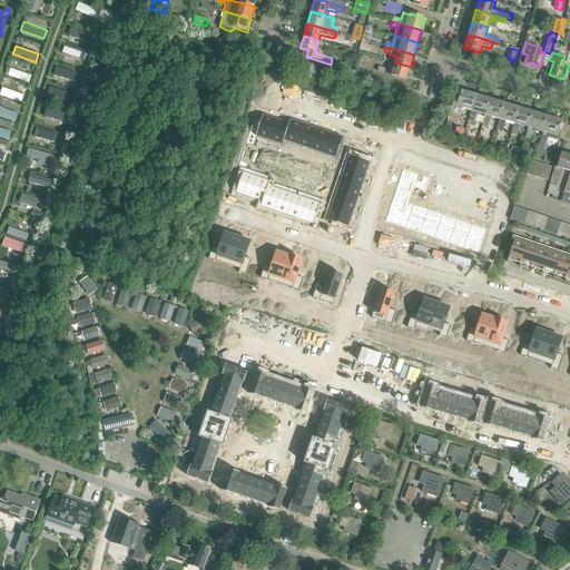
[(411,67),(395,62),(391,76),(406,80),(411,67)]
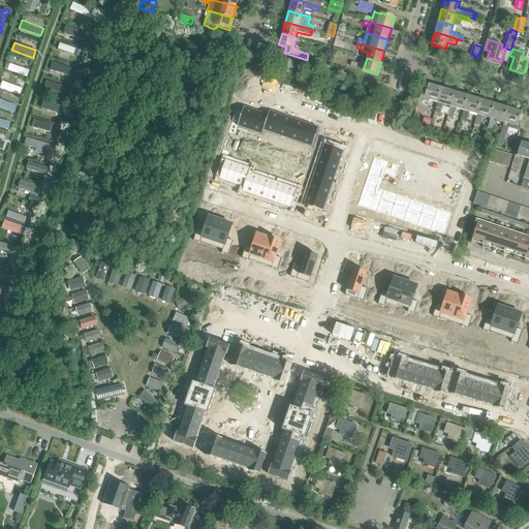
[(51,60),(48,67),(69,74),(71,67),(51,60)]
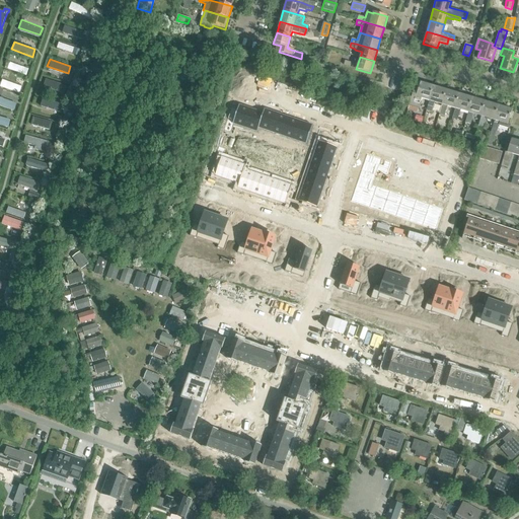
[(68,87),(47,79),(45,87),(65,94),(68,87)]
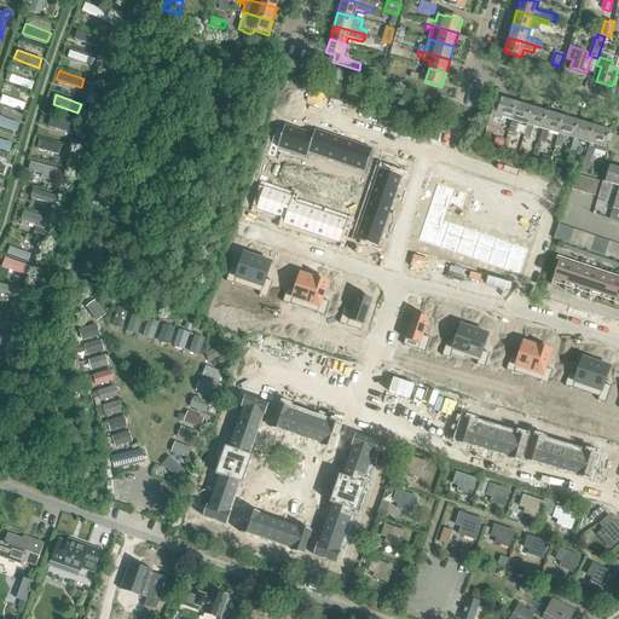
[(502,119),(512,121),(518,103),(501,98),(498,106),(493,105),(487,127),(499,129),(502,119)]
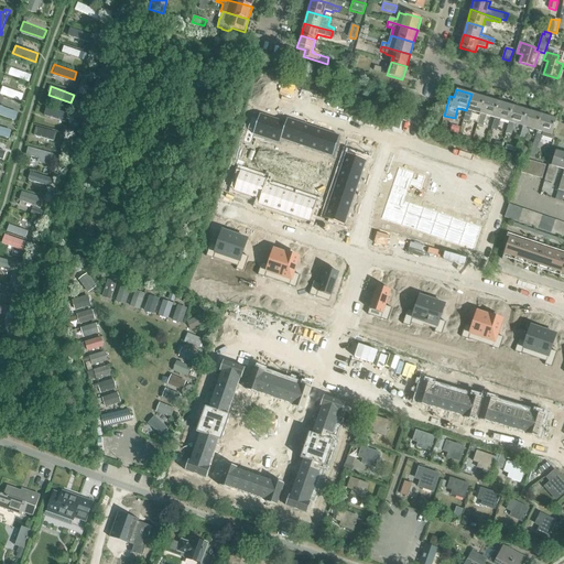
[(486,98),(472,94),(466,110),(463,121),(468,122),(472,112),(480,115),(486,98)]
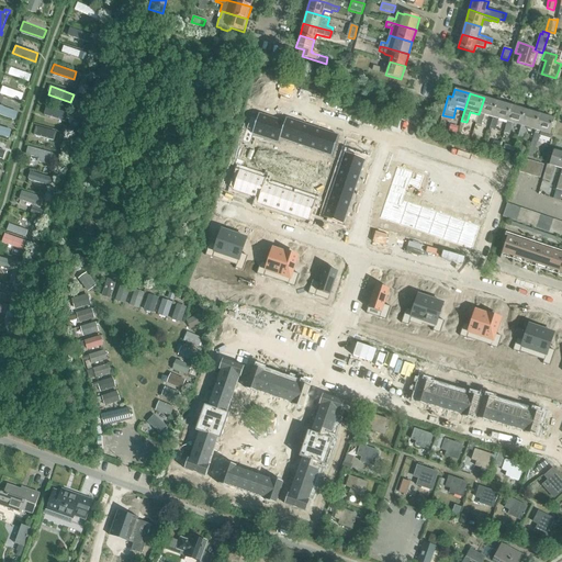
[(497,102),(484,98),(479,114),(475,125),(481,126),(484,115),(493,119),(497,102)]
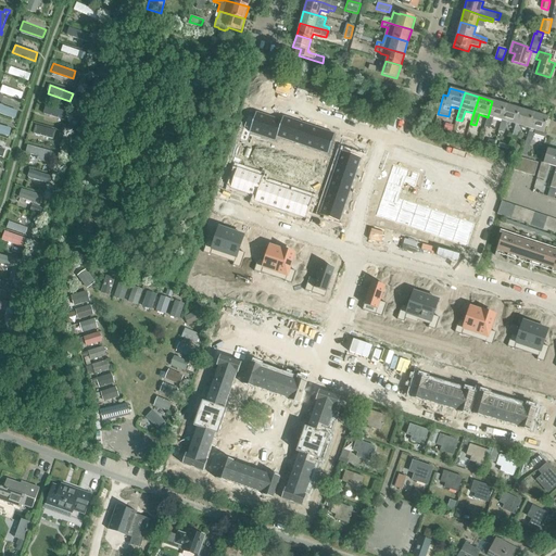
[(506,104),(492,101),(488,117),(484,127),(490,129),(493,118),(501,121),(506,104)]
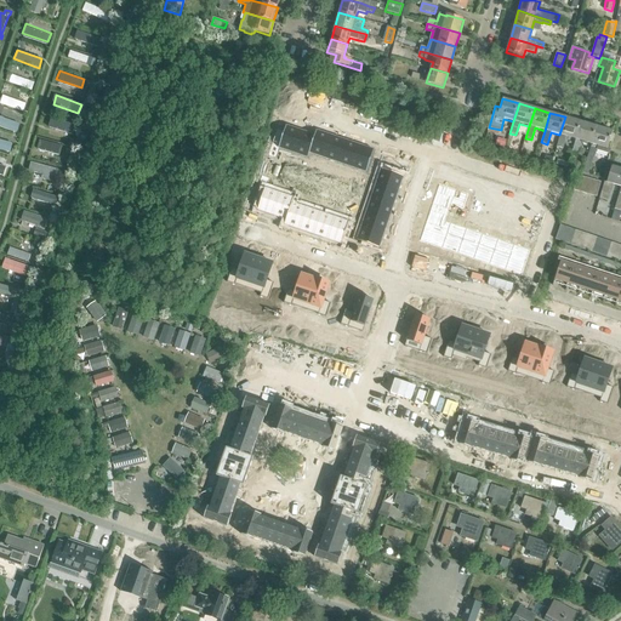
[(0,126),(16,132),(20,123),(0,115),(0,126)]
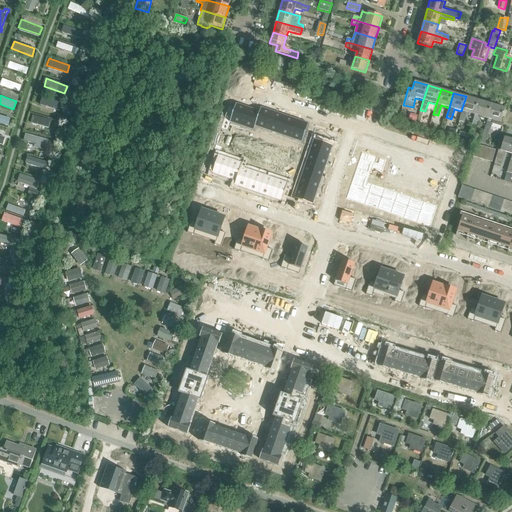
[(40,96),(38,103),(58,111),(61,103),(40,96)]
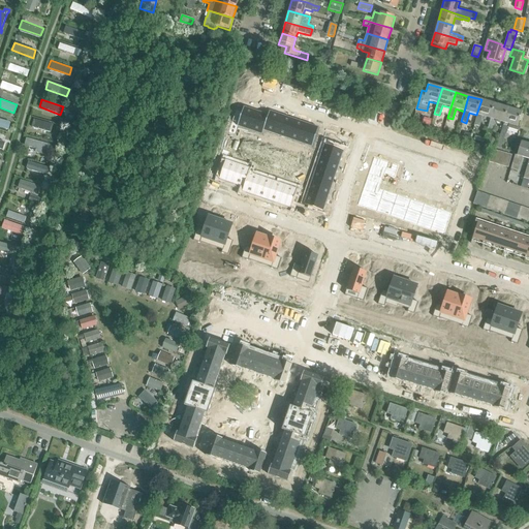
[(476,115),(477,115),(474,125),(479,127),(483,117),(491,119),(495,103),(493,103),(493,101),(489,100),(488,101),(481,99),(476,115)]
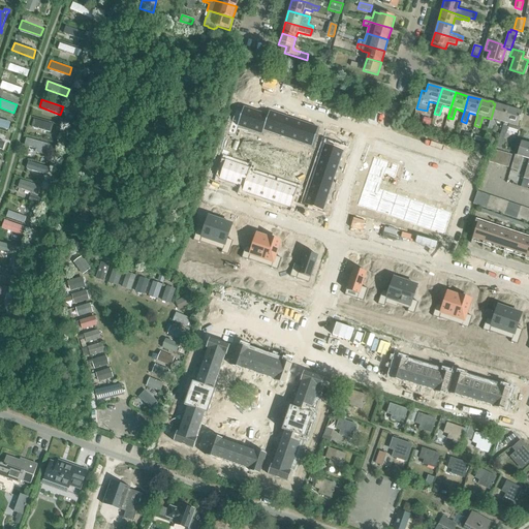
[(493,131),(496,121),(503,123),(508,107),(495,103),(491,119),(488,129),(492,130),(493,131)]
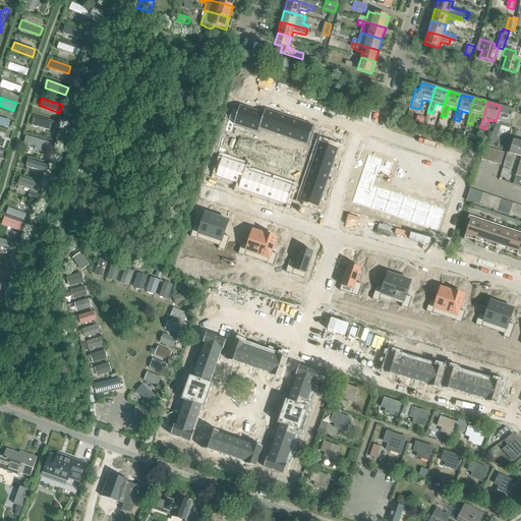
[(234,124),(233,126),(245,130),(252,110),(240,106),(238,111),(237,115),(236,119),(234,124)]
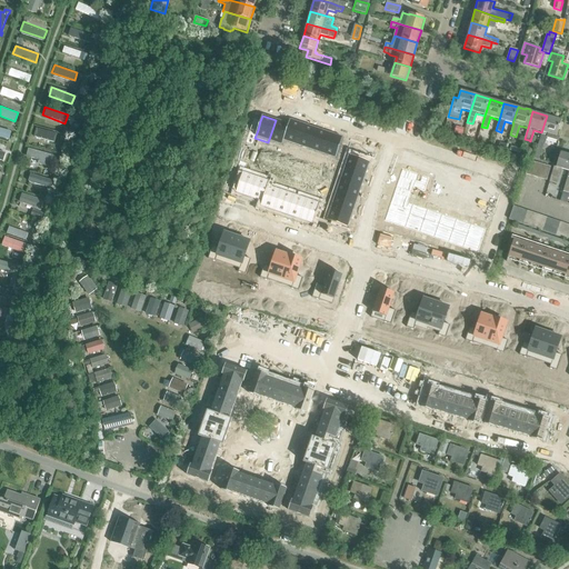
[(547,116),(541,132),(539,143),(545,145),(547,138),(558,141),(559,138),(557,137),(561,120),(547,116)]
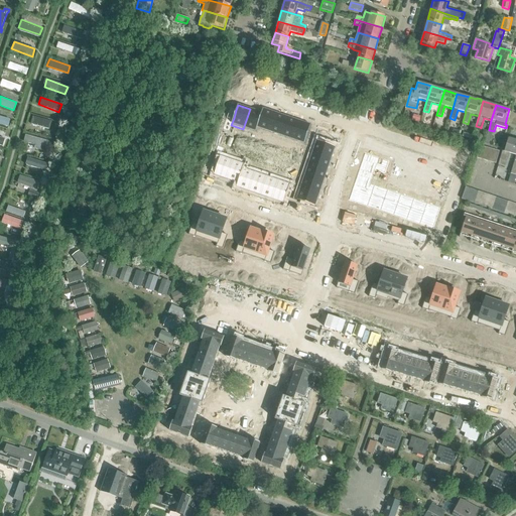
[(250,109),(243,129),(255,133),(257,129),(256,129),(262,113),(261,113),(250,109)]
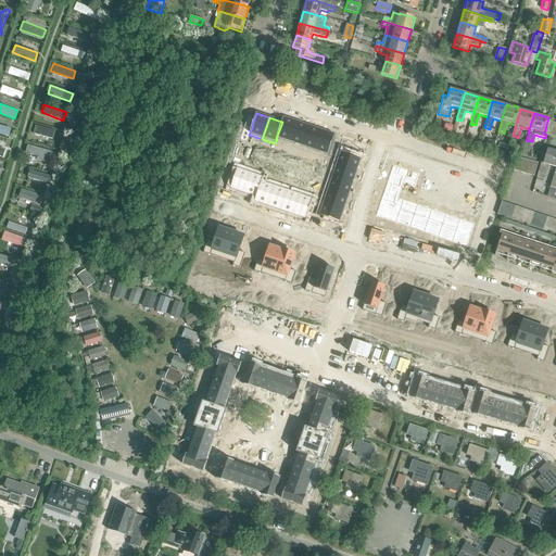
[(282,122),(276,139),(277,139),(289,143),(297,122),(283,117),(281,122),(282,122)]
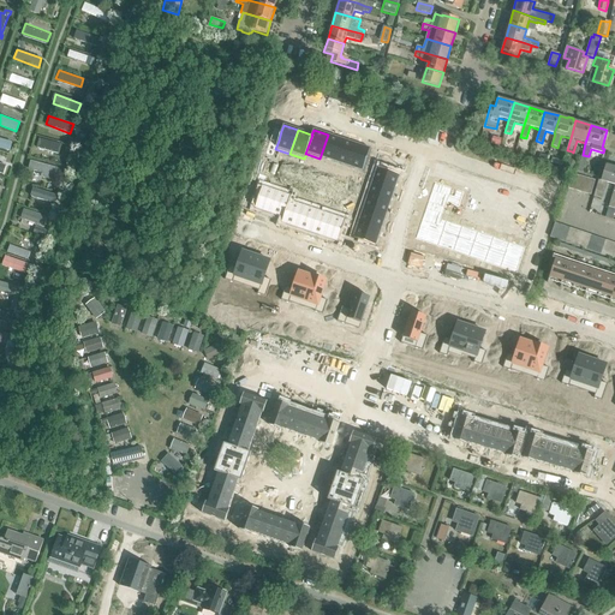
[(328,135),(320,159),(333,163),(341,139),(328,135)]
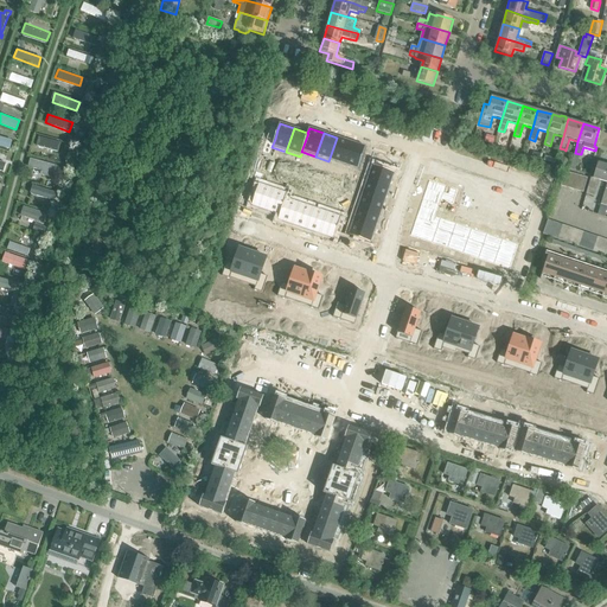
[(486,135),(484,142),(493,145),(494,139),(486,135)]
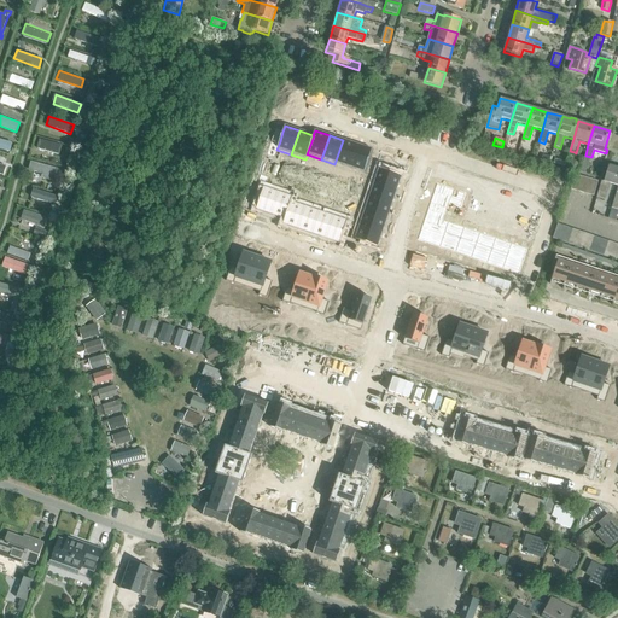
[(0,139),(0,150),(9,153),(12,144),(0,139)]
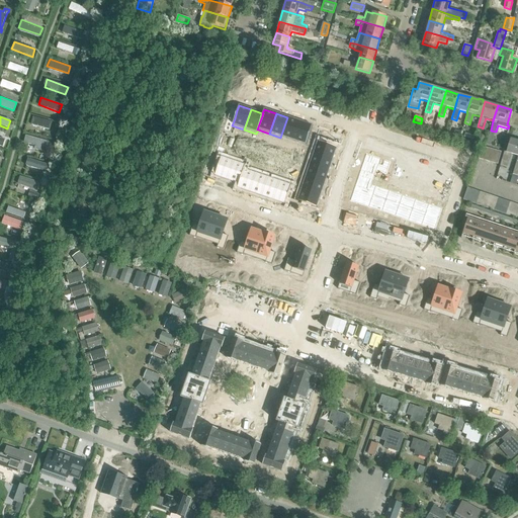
[(27,123),(49,131),(52,123),(30,116),(27,123)]
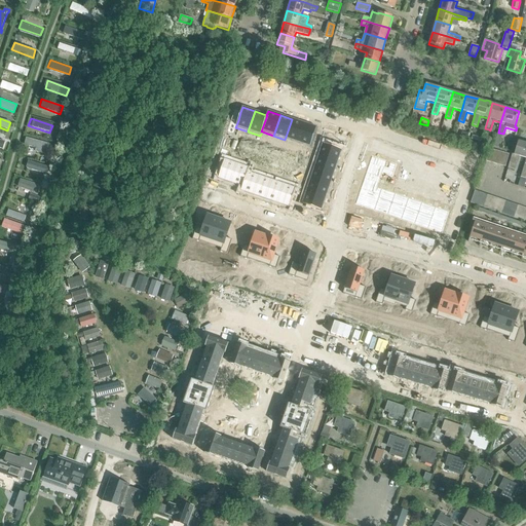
[(292,119),(285,140),(297,144),(304,123),(292,119)]
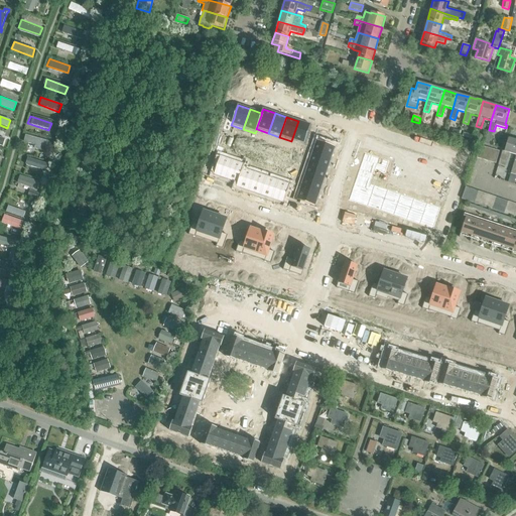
[(298,121),(291,141),(303,145),(310,125),(298,121)]
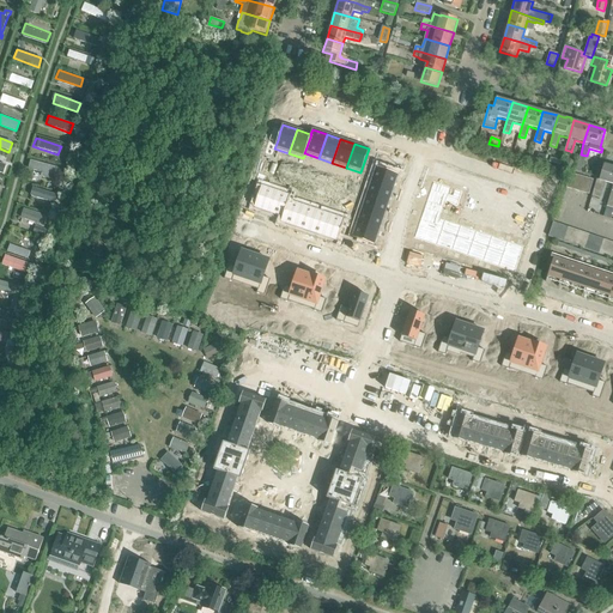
[(54,177),(56,168),(32,159),(29,169),(54,177)]
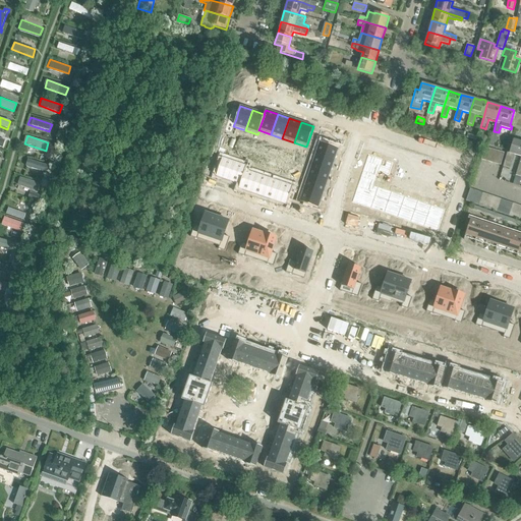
[(510,169),(514,155),(520,157),(520,141),(513,139),(509,153),(507,153),(503,166),(510,169)]
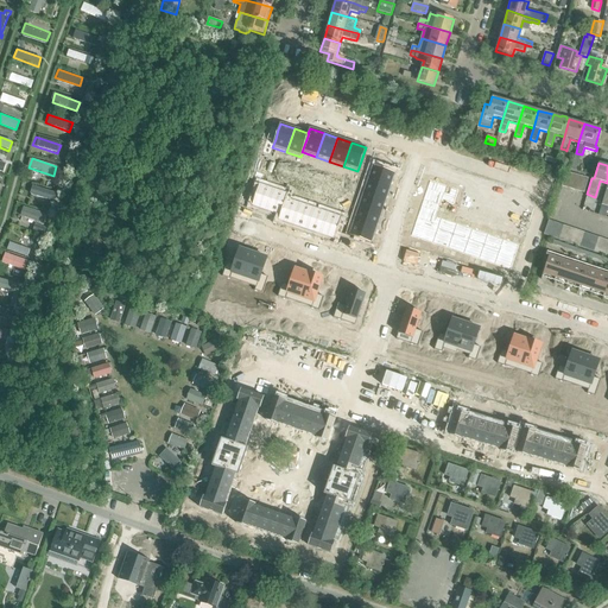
[(371,165),(366,179),(390,188),(394,173),(392,172),(390,171),(387,171),(385,170),(382,169),(380,168),(378,168),(375,166),(373,166),(371,165)]
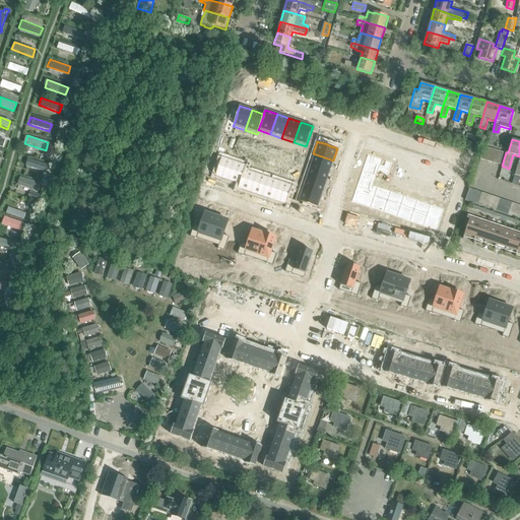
[(490,148),(483,146),(479,159),(486,161),(490,148)]
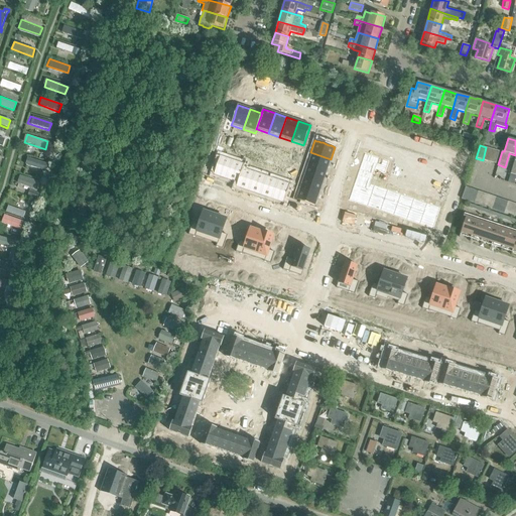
[(486,147),(483,160),(490,162),(493,149),(486,147)]
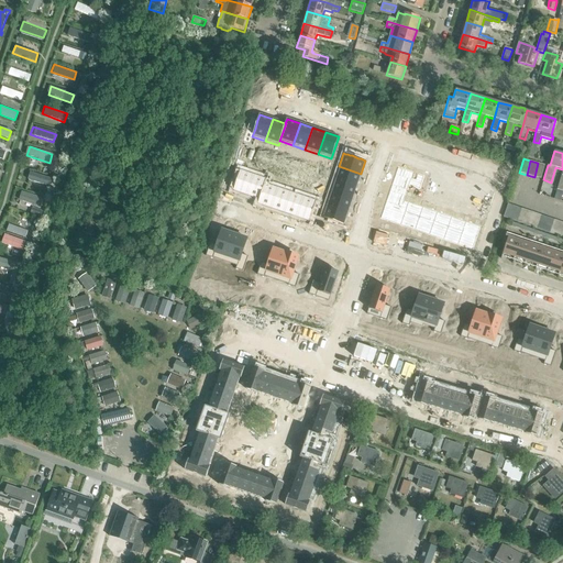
[(538,163),(534,177),(540,178),(544,165),(538,163)]
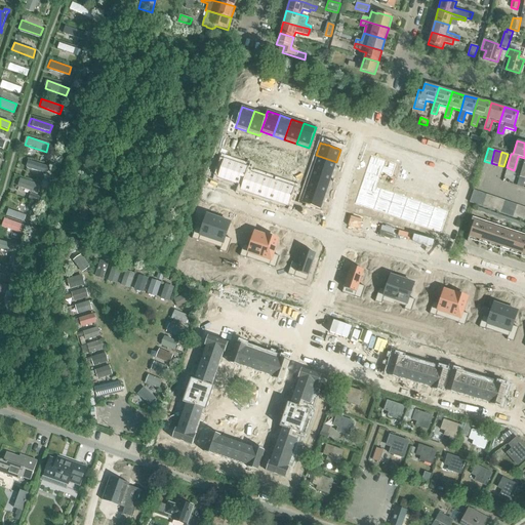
[(316,155),(312,167),(332,173),(336,162),(316,155)]
